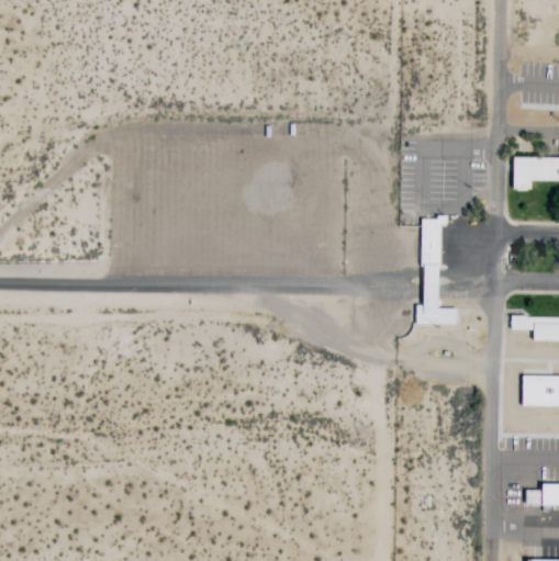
[(558,156),(513,157),(514,190),(533,190),(533,180),(558,179),(558,156)]
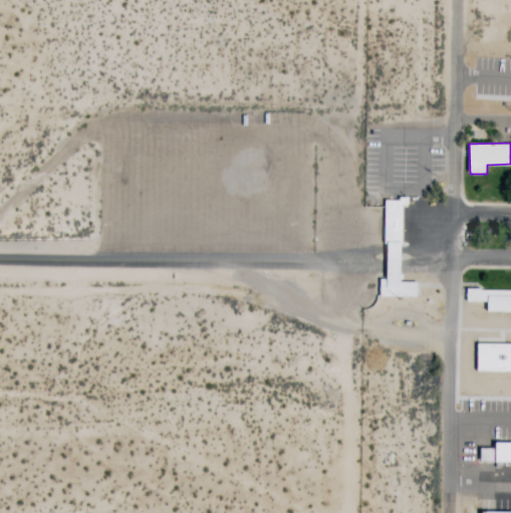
[(403,282),(403,200),(386,200),(385,297),(419,297),(420,282),(403,282)]
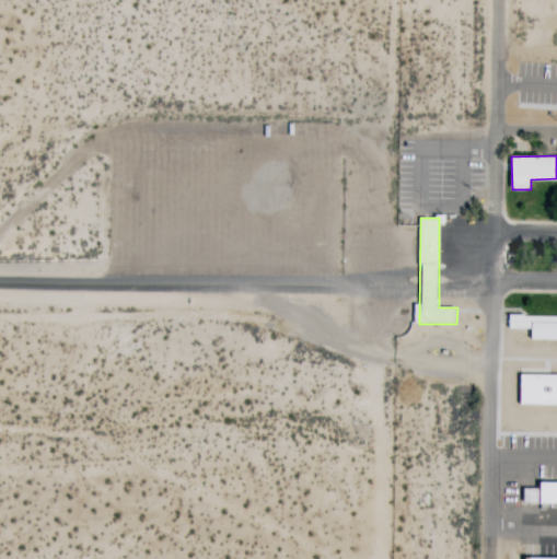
[(556,316),(510,316),(509,329),(532,329),(531,341),(556,340),(556,316)]
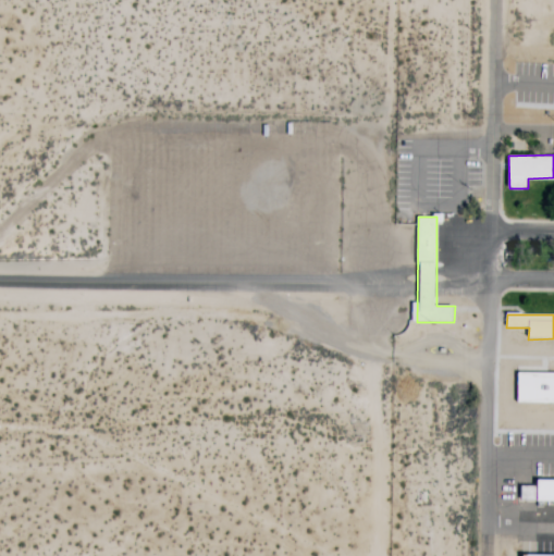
[(518,404),(553,403),(553,373),(518,373),(518,404)]
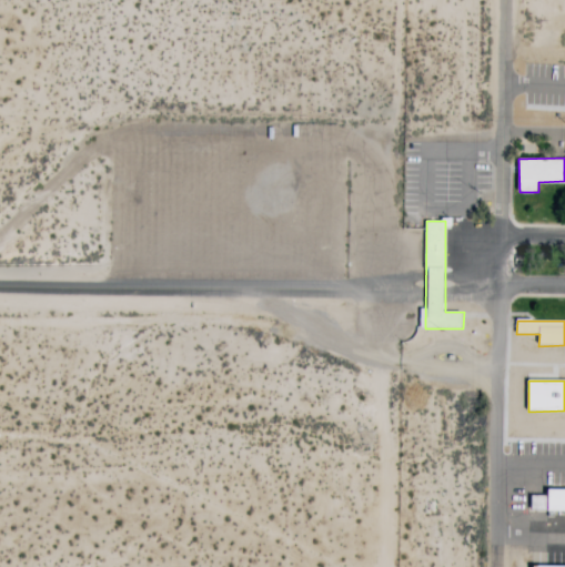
[(564,488),(546,488),(546,495),(532,495),(532,513),(564,512),(564,488)]
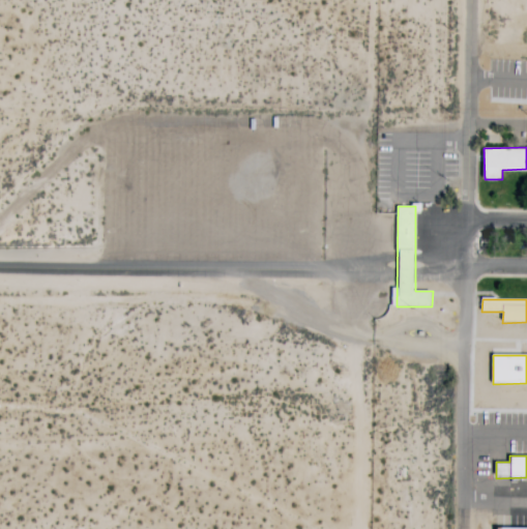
All buildings are outlined.
